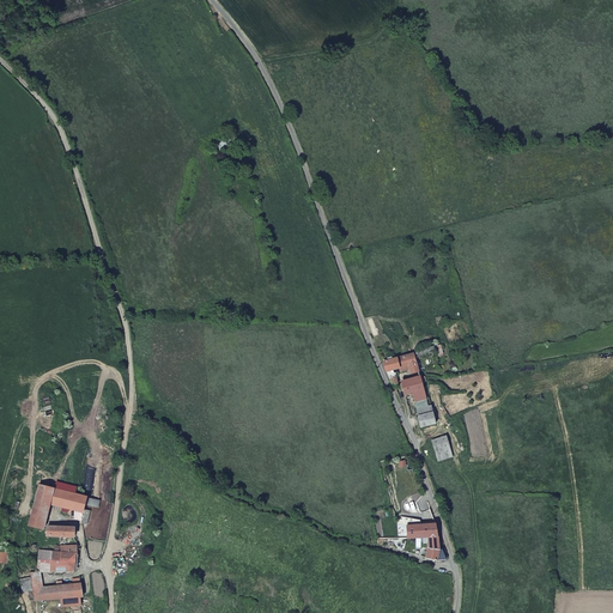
[(220,140),(225,150),(238,146),(234,135),(220,140)]
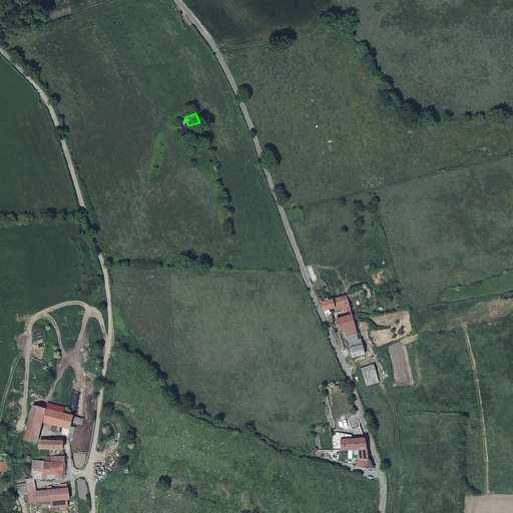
[(322,307),(324,313),(330,311),(334,310),(342,307),(344,311),(346,317),(347,320),(353,318),(351,312),(359,309),(358,305),(350,308),(348,301),(364,296),(368,307),(373,305),(367,284),(358,287),(360,292),(347,296),(346,298),(321,304),(322,307)]
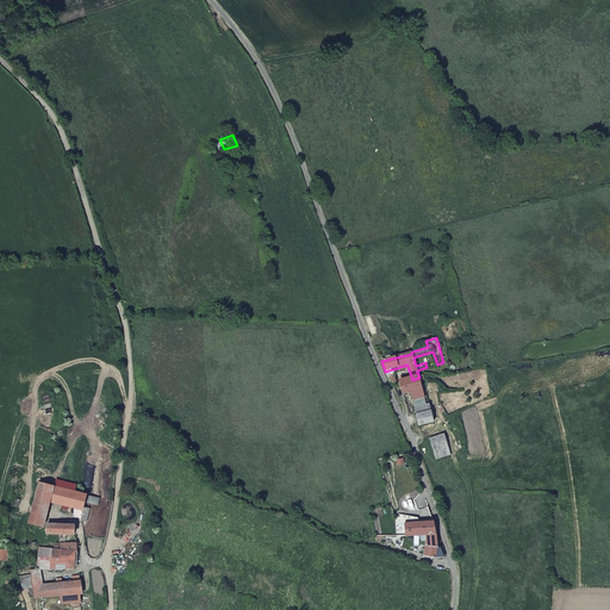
[(385,372),(392,385),(398,384),(394,378),(392,369),(385,372)]
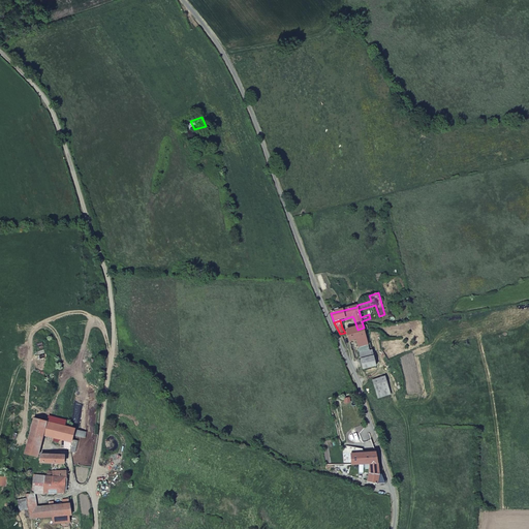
[(358,330),(347,332),(350,342),(355,340),(361,359),(364,370),(375,367),(372,350),(370,350),(369,345),(365,331),(364,328),(358,330)]
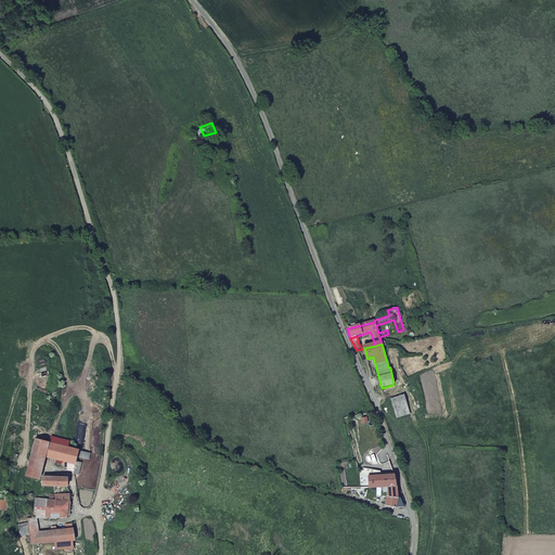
[(397,418),(409,414),(404,396),(391,400),(397,418)]
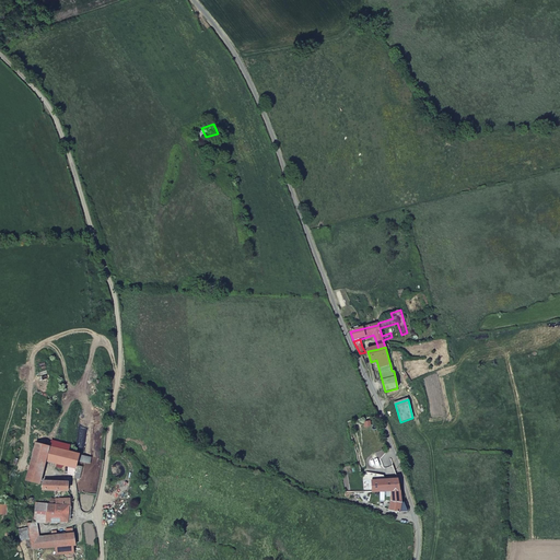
[(59,450),(70,453),(72,445),(60,442),(59,450)]
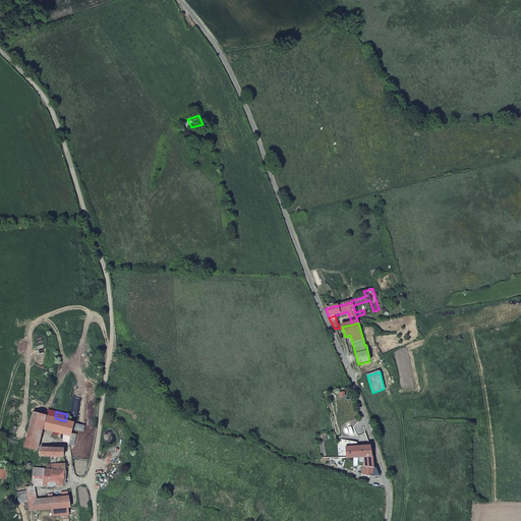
[(84,432),(85,426),(74,424),(75,423),(65,421),(55,418),(47,417),(47,416),(35,413),(25,448),(38,451),(44,429),(70,437),(69,442),(70,445),(74,447),(77,436),(72,435),(73,430),(84,432)]
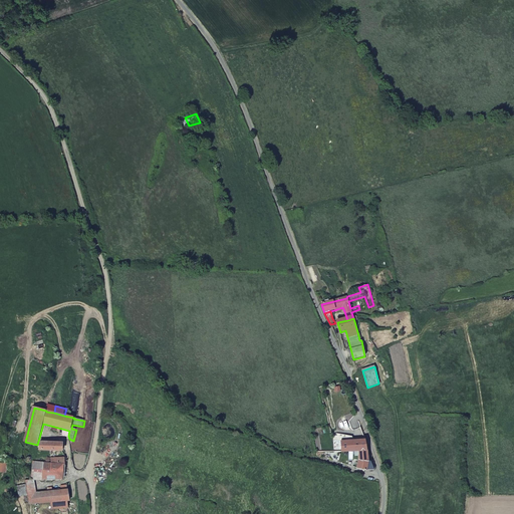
[(364,440),(341,442),(342,452),(358,451),(359,459),(357,468),(365,471),(373,470),(370,462),(367,463),(364,440)]
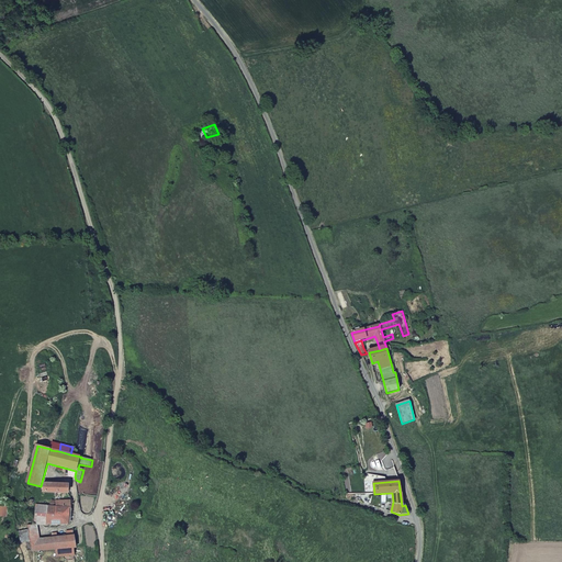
[(43,493),(68,493),(69,484),(43,484),(43,493)]
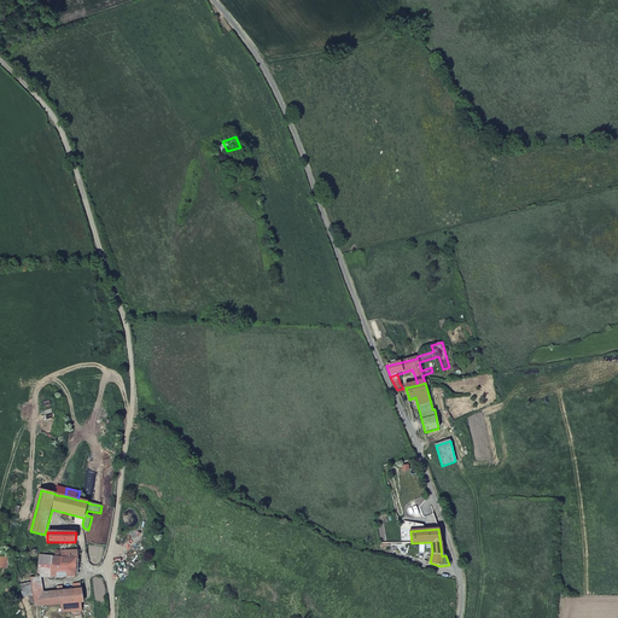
[(38,578),(31,579),(31,584),(34,598),(36,607),(62,605),(63,613),(83,611),(82,604),(83,604),(82,589),(45,593),(42,578),(76,576),(77,559),(79,559),(77,552),(71,552),(70,559),(41,557),(38,578)]
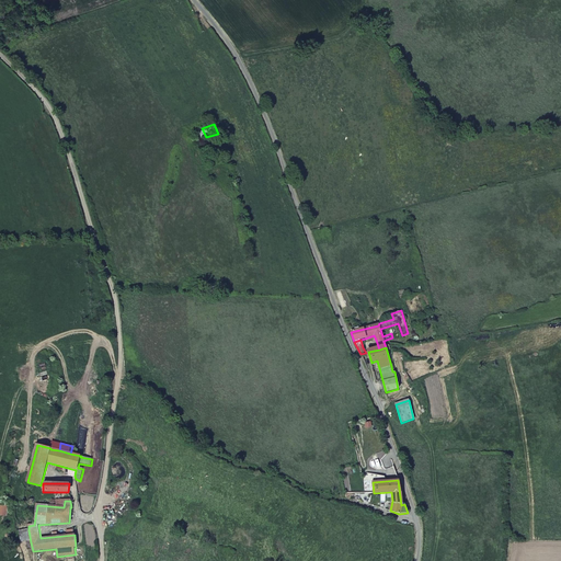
[(31,542),(29,530),(20,533),(22,544),(31,542)]
